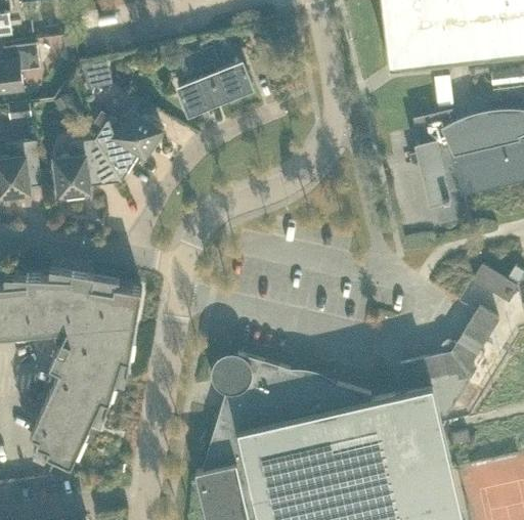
[(0,0),(0,31),(10,30),(7,8),(11,7),(10,0),(0,0)]
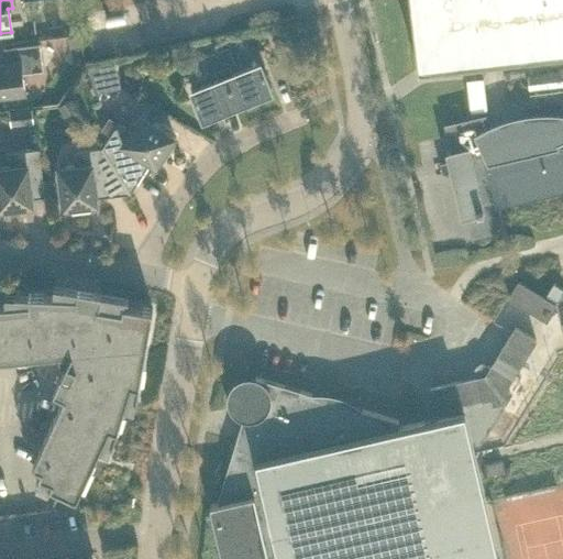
[(449,164),(452,175),(463,219),(464,219),(467,218),(473,241),(473,242),(506,234),(506,233),(505,233),(498,208),(562,192),(562,0),(408,0),(417,73),(562,55),(562,118),(558,118),(541,117),(521,119),(501,124),(483,132),(481,122),(481,120),(486,119),(485,118),(443,128),(445,140),(450,156),(448,156),(449,164)]
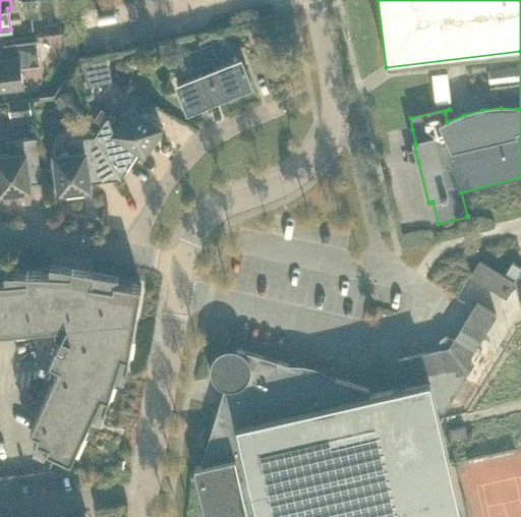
[(216,40),(220,49),(229,45),(226,36),(216,40)]
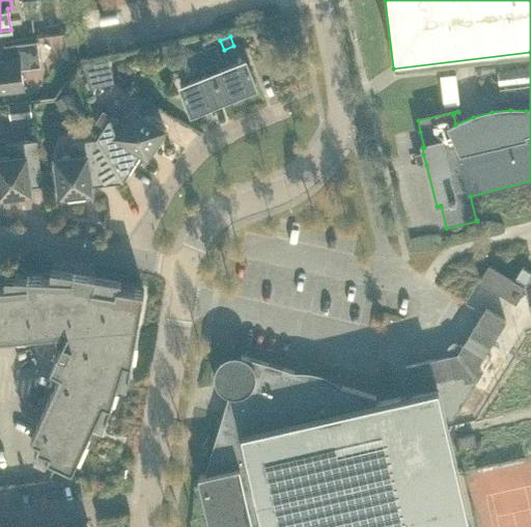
[(66,49),(76,47),(75,37),(64,38),(66,49)]
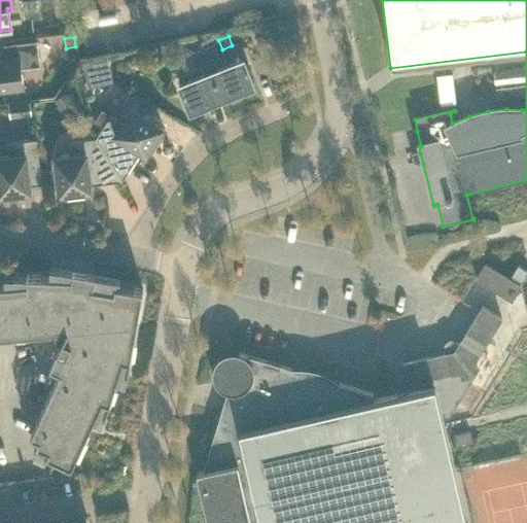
[(21,71),(39,69),(36,44),(3,48),(4,61),(0,61),(0,94),(23,92),(21,71)]
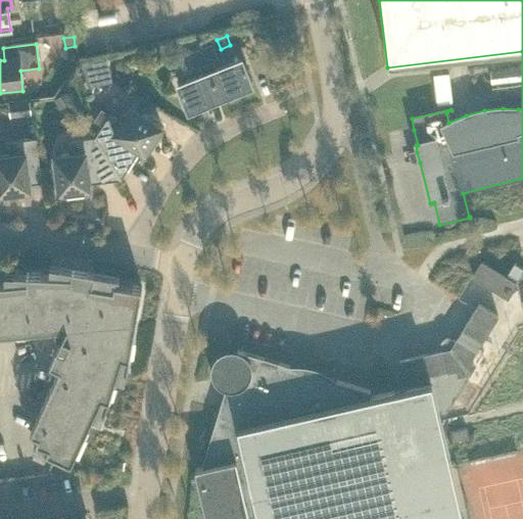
[(220,99),(251,87),(241,60),(215,72),(211,63),(218,61),(211,46),(199,50),(220,99)]
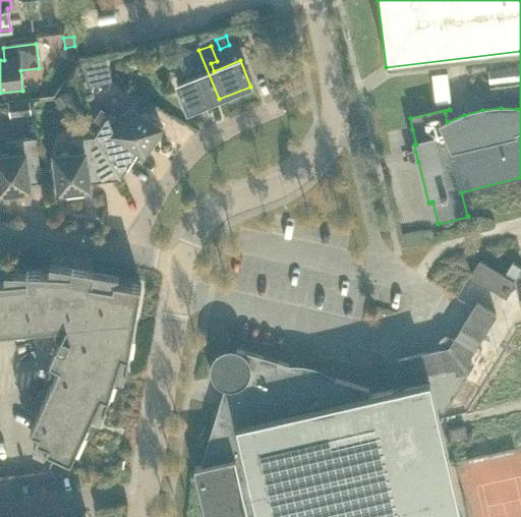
[(186,112),(219,99),(198,50),(187,55),(193,70),(199,68),(203,75),(176,85),(186,112)]
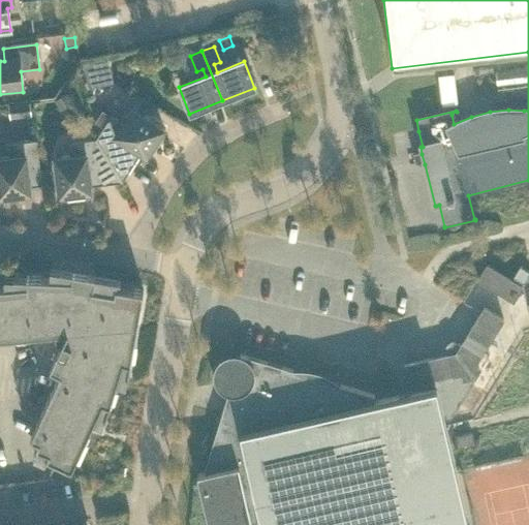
[(114,84),(107,59),(82,65),(88,90),(114,84)]
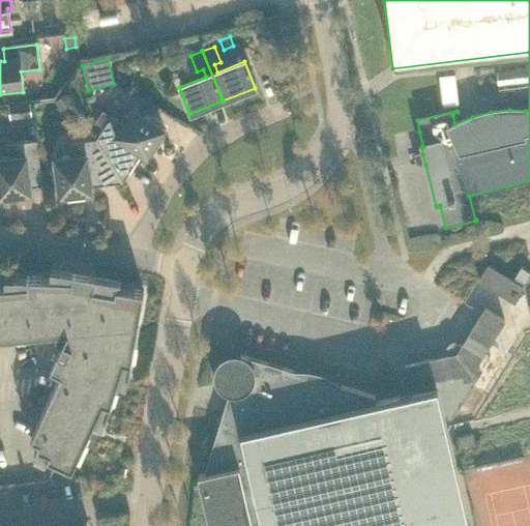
[(117,88),(129,87),(129,74),(117,75),(117,88)]
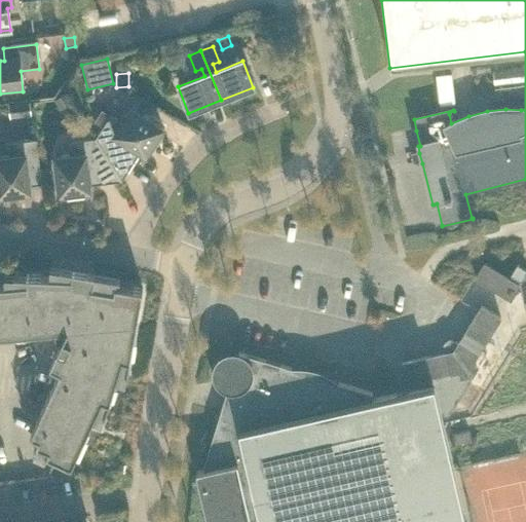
[(435,78),(439,108),(454,106),(451,76),(435,78)]
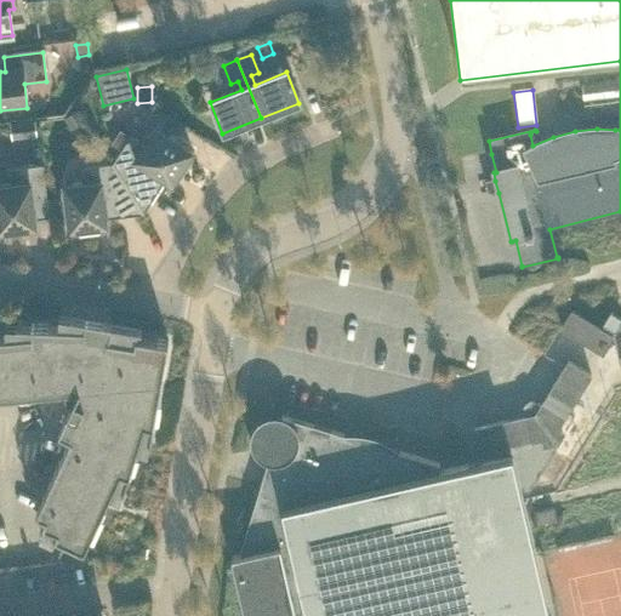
[(36,140),(35,123),(9,125),(11,142),(36,140)]
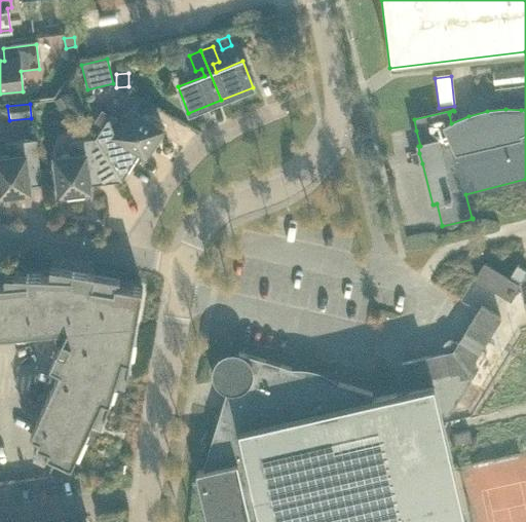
[(157,136),(161,129),(130,110),(121,124),(110,117),(102,129),(95,141),(120,184),(140,153),(144,156),(148,151),(151,153),(161,138),(157,136)]
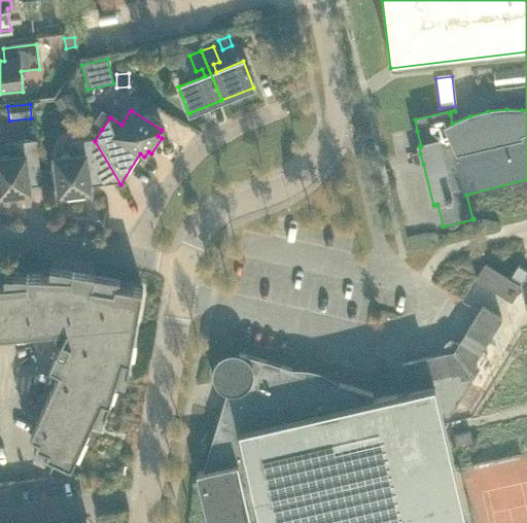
[(94,125),(102,130),(110,117),(102,112),(94,125)]
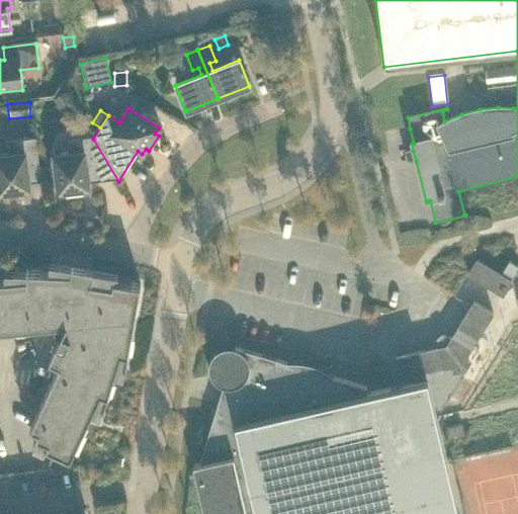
[(88,184),(118,181),(93,139),(68,142),(70,155),(53,157),(58,193),(64,192),(65,196),(82,194),(82,190),(88,189),(88,184)]
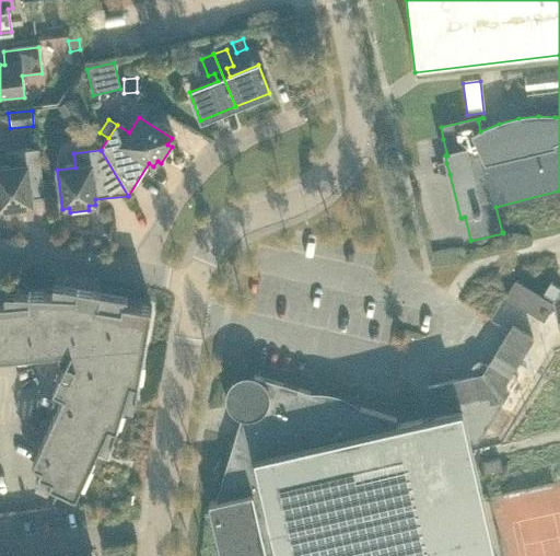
[(31,200),(44,199),(38,151),(7,154),(9,169),(0,170),(0,209),(6,209),(6,212),(24,210),(24,207),(31,206),(31,200)]
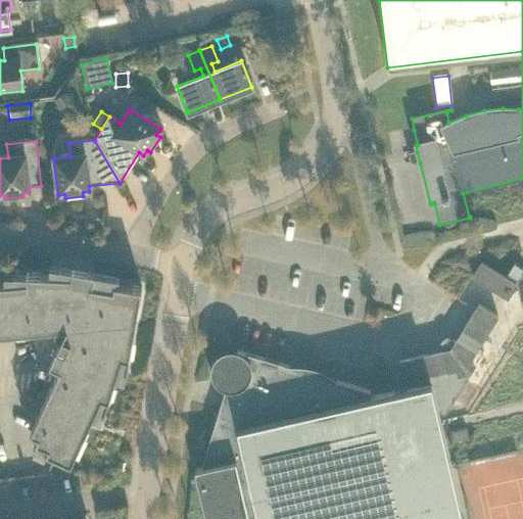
[(508,300),(516,287),(482,266),(474,279),(508,300)]
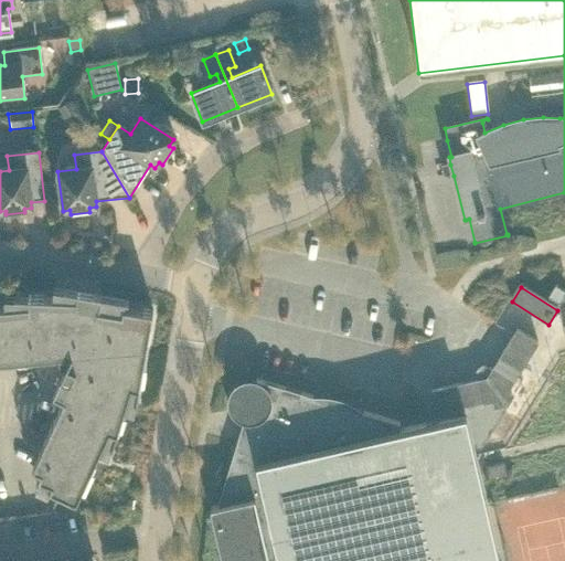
[(564,293),(555,287),(547,298),(558,306),(564,295),(564,293)]
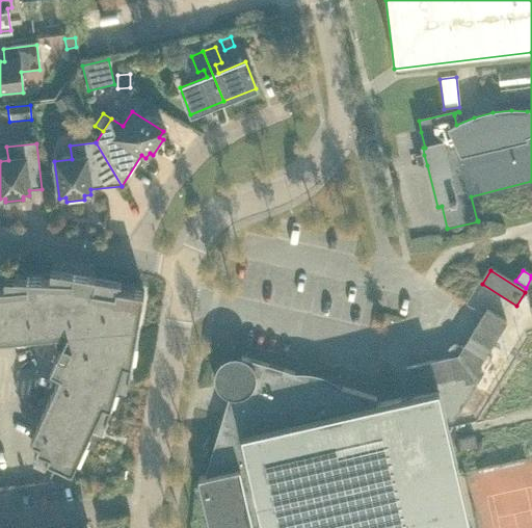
[(88,320),(96,279),(59,272),(58,282),(33,281),(37,328),(55,327),(55,323),(88,320)]
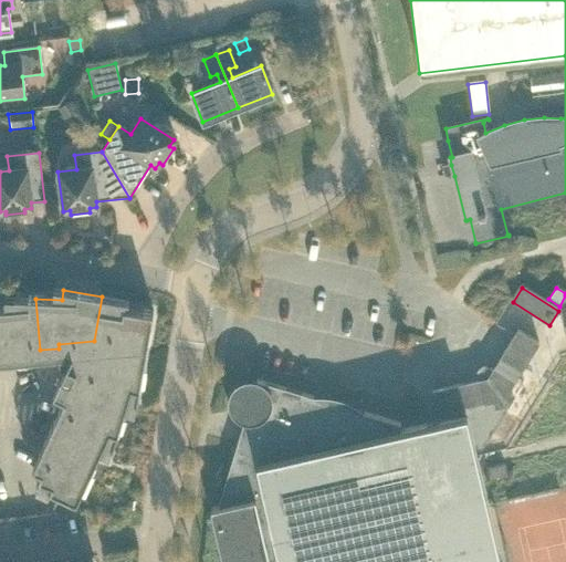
[(92,349),(96,350),(145,358),(153,313),(127,309),(128,301),(102,297),(94,341),(92,349)]
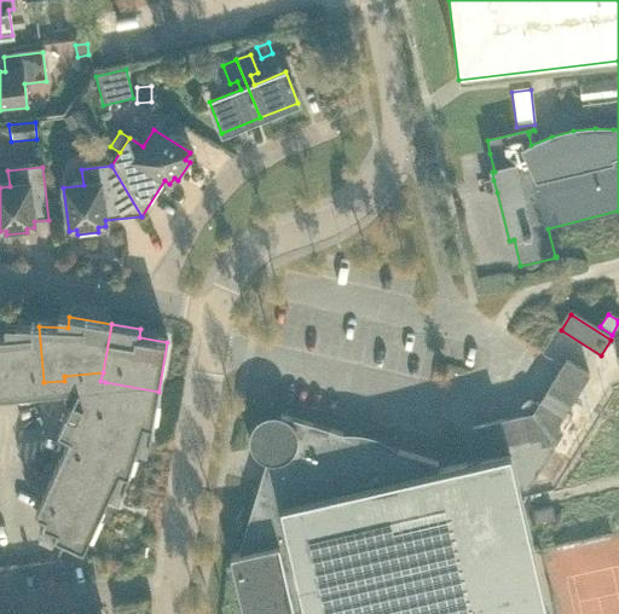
[(0,386),(44,382),(39,326),(15,325),(15,336),(0,337),(0,386)]
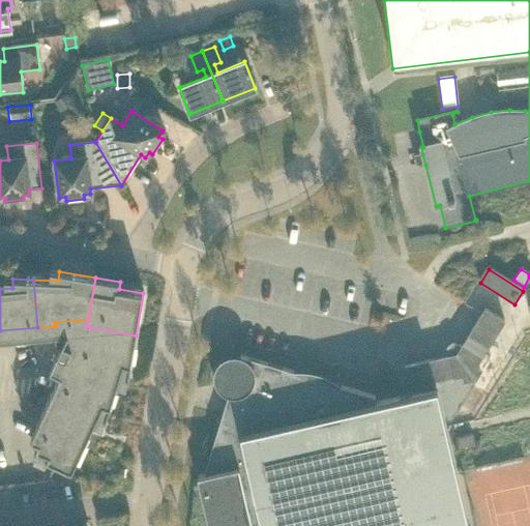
[(445,349),(448,357),(404,368),(409,390),(434,384),(436,390),(374,405),(373,400),(374,400),(375,399),(341,387),(335,384),(330,381),(324,378),(318,376),(312,375),(305,374),(299,373),(293,374),(239,357),(234,356),(229,357),(224,358),(219,362),(216,366),(214,371),(213,376),(213,382),(215,387),(218,391),(223,395),(228,397),(204,476),(197,477),(207,525),(468,525),(444,421),(449,420),(450,420),(479,373),(474,370),(503,322),(484,311),(461,348),(452,344),(445,349)]
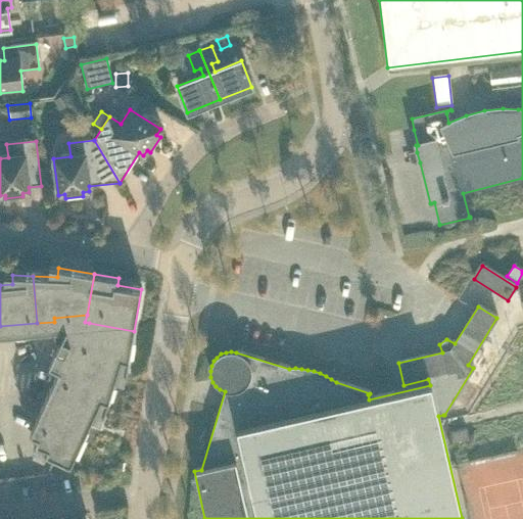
[(89,323),(85,322),(87,315),(54,318),(54,322),(37,323),(0,326),(0,335),(54,330),(54,332),(55,333),(55,335),(56,336),(57,337),(58,338),(60,339),(48,366),(59,371),(30,434),(38,437),(53,404),(69,369),(76,371),(89,323)]
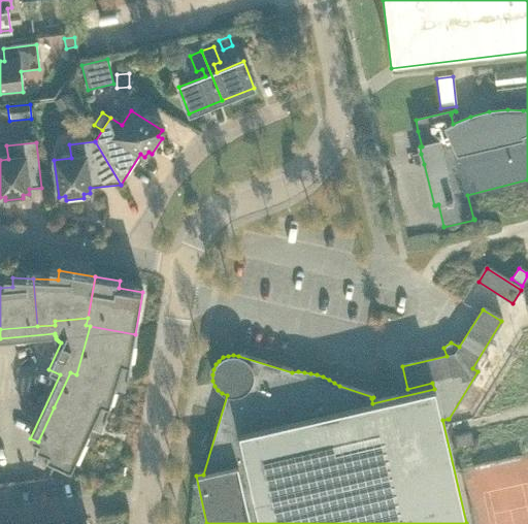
[(127,377),(135,334),(90,326),(76,374),(114,386),(119,375),(127,377)]
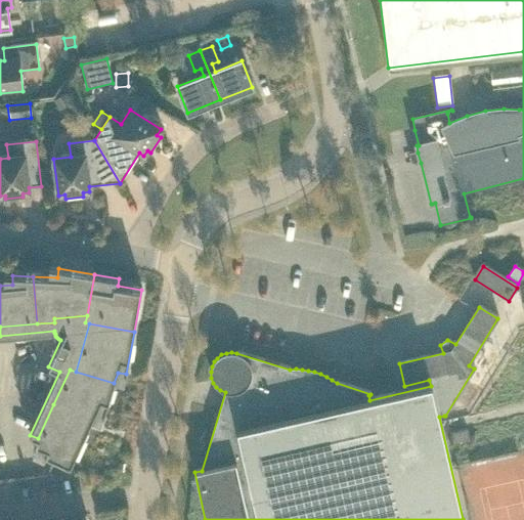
[(114,383),(76,372),(70,370),(53,404),(91,422),(95,413),(104,415),(114,383)]
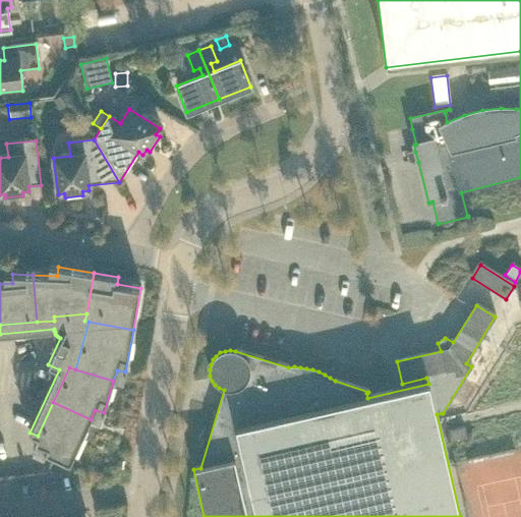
[(69,463),(91,419),(53,402),(38,436),(33,446),(69,463)]
